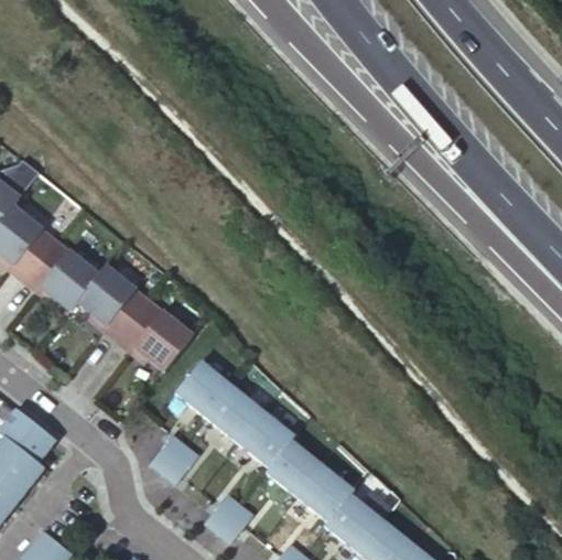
[(0,222),(12,207),(19,198),(0,183),(0,222)]
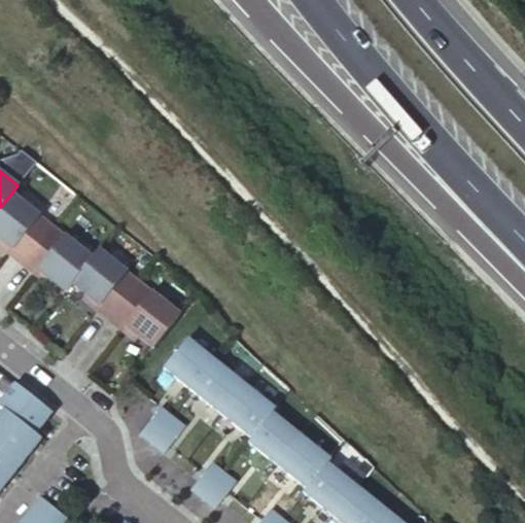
[(0,238),(14,249),(11,253),(23,263),(46,232),(35,223),(40,216),(11,194),(0,207),(0,238)]
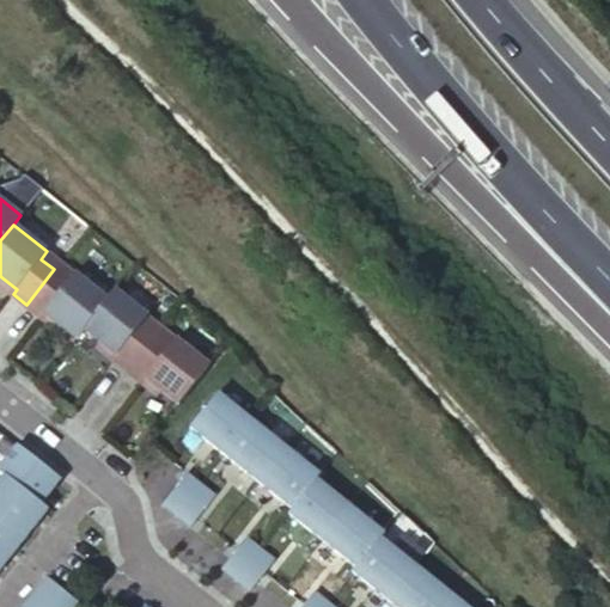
[(47,251),(41,259),(54,269),(60,262),(47,251)]
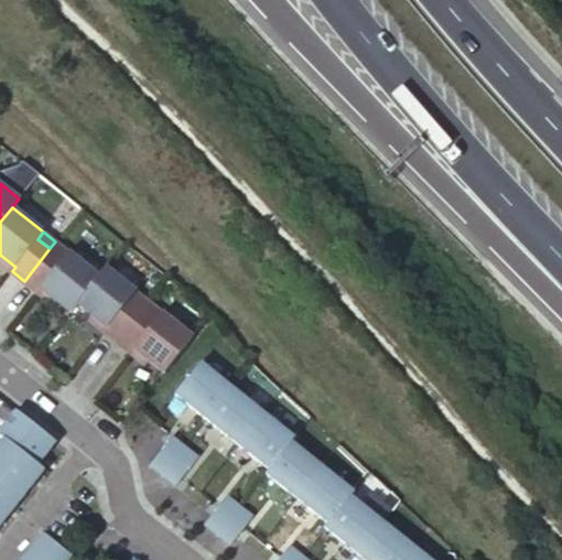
[(55,241),(50,248),(63,259),(69,252),(55,241)]
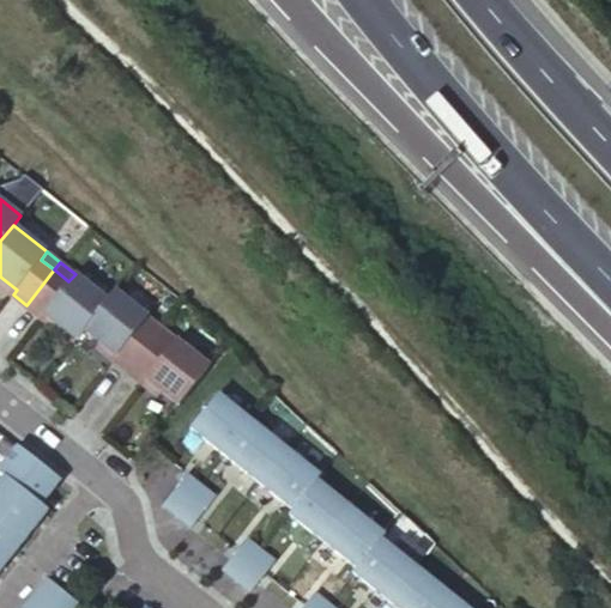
[(84,328),(108,299),(76,274),(68,281),(54,269),(26,305),(41,317),(44,312),(61,326),(77,338),(84,328)]
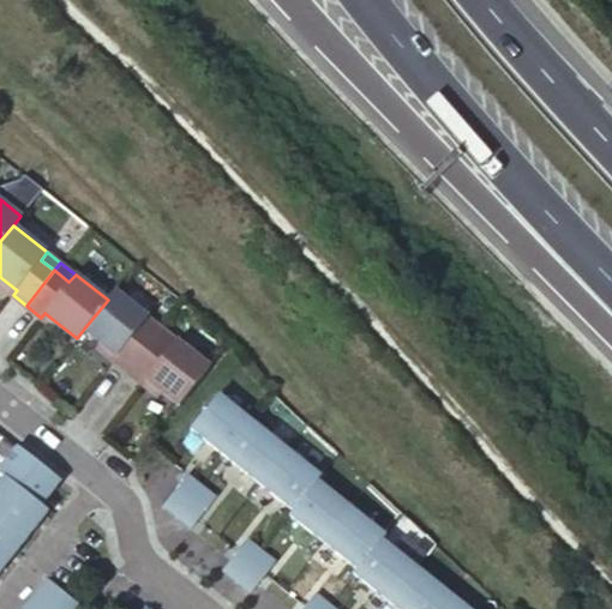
[(0,277),(0,284),(13,295),(17,290),(0,277)]
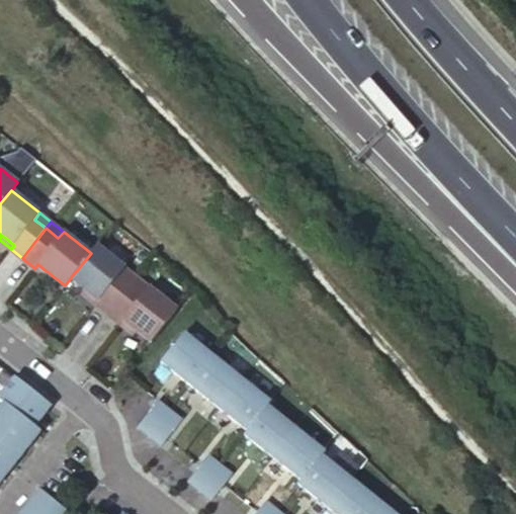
[(96,304),(107,313),(132,282),(120,274),(125,267),(97,245),(91,253),(71,277),(85,289),(99,300),(96,304)]
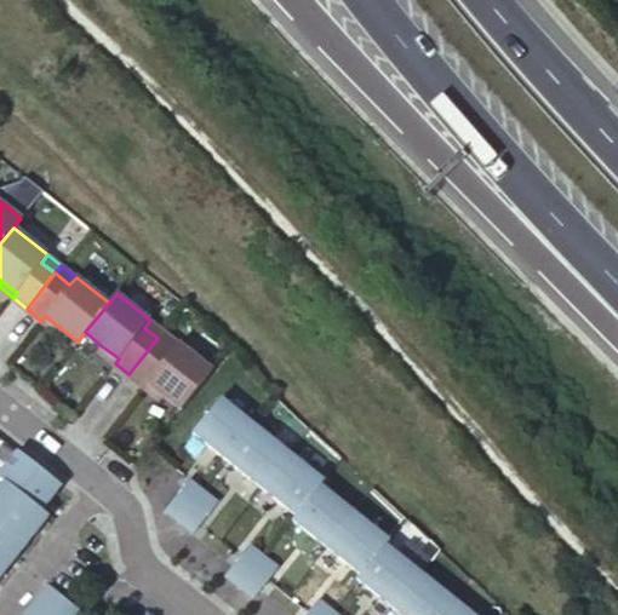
[(45,316),(41,321),(58,333),(62,329),(45,316)]
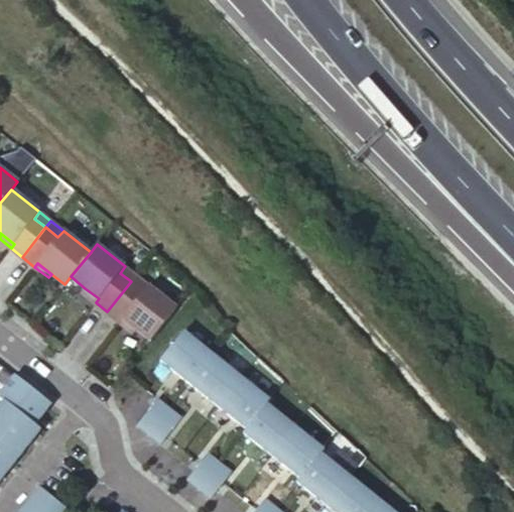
[(125,266),(120,273),(131,281),(131,282),(136,275),(125,266)]
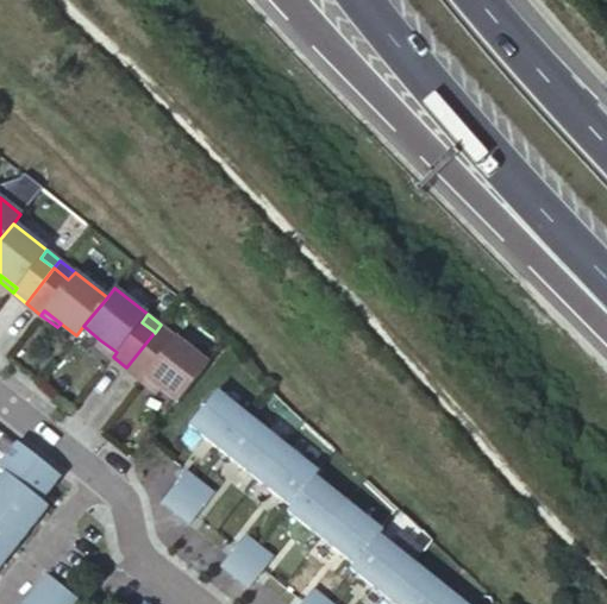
[(161,325),(155,333),(169,344),(175,337),(161,325)]
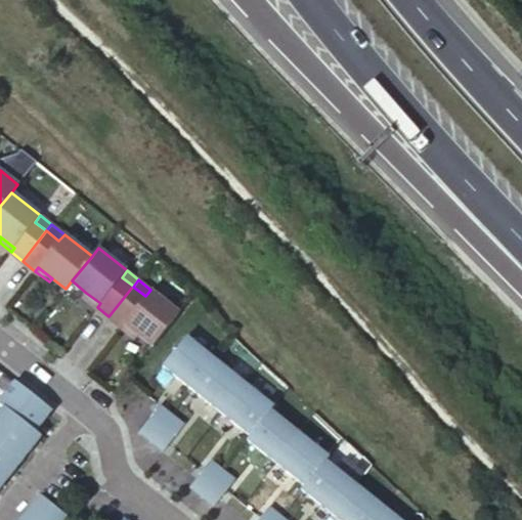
[(133,286),(109,316),(121,327),(124,322),(138,333),(153,344),(178,311),(150,290),(145,296),(133,287),(133,286)]
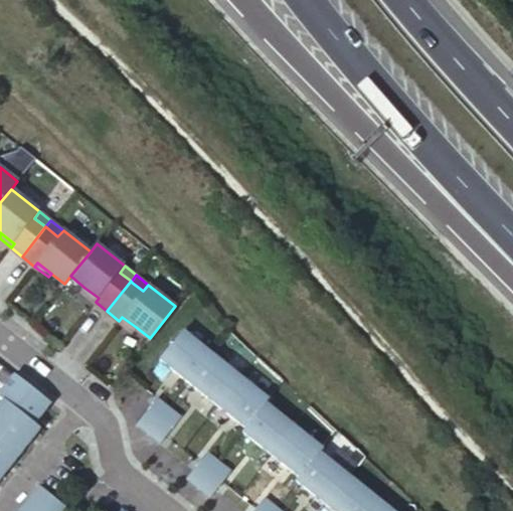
[(84,288),(81,291),(96,302),(99,298),(84,288)]
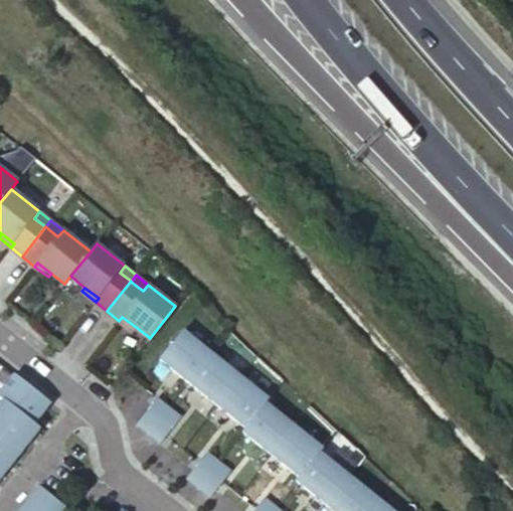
[(122,317),(119,321),(133,331),(136,327),(122,317)]
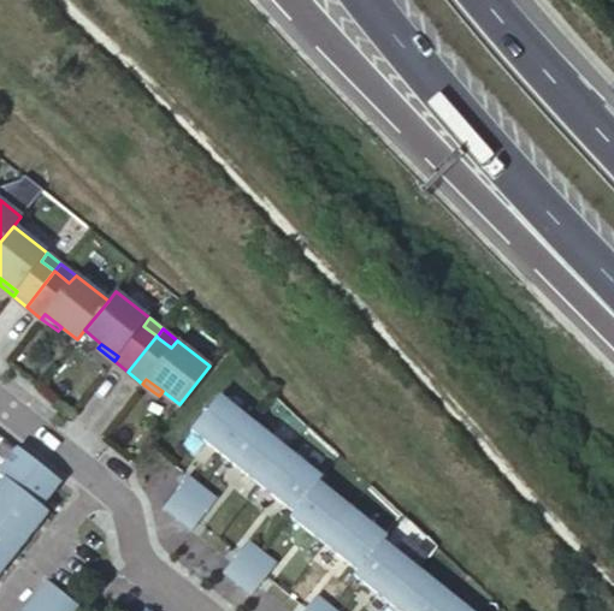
[(225,455),(253,420),(219,393),(192,428),(225,455)]
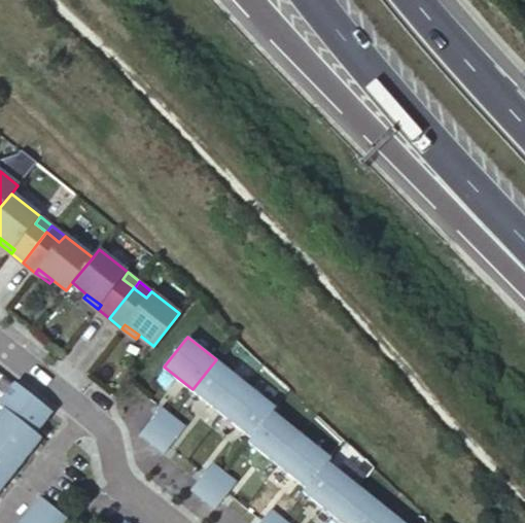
[(216,359),(193,389),(221,413),(245,383),(216,359)]
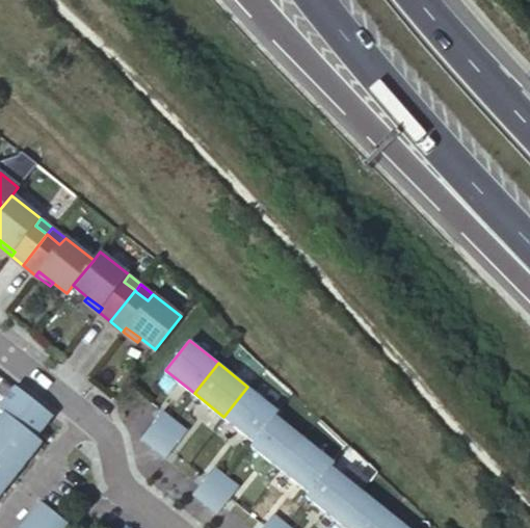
[(15,383),(0,401),(0,407),(3,411),(36,437),(51,418),(50,411),(15,383)]
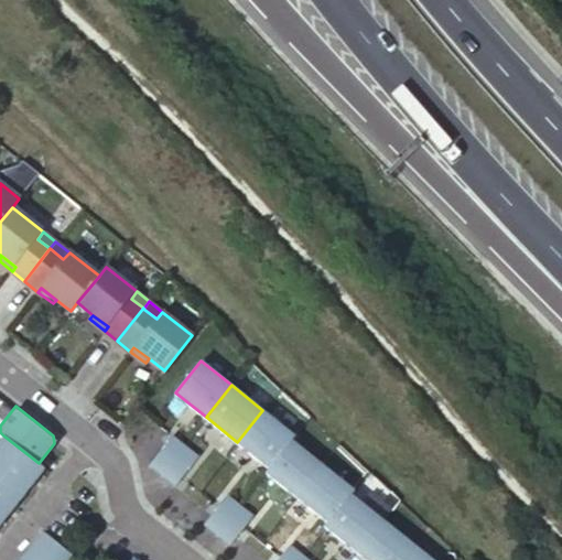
[(237,442),(269,466),(291,439),(294,434),(262,410),(237,442)]
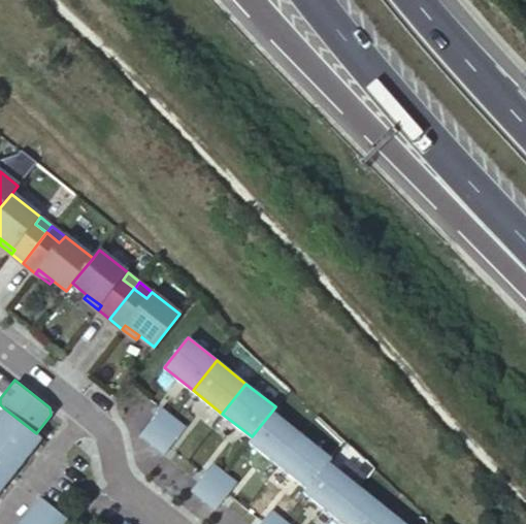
[(138,433),(152,443),(173,416),(161,405),(155,413),(138,433)]
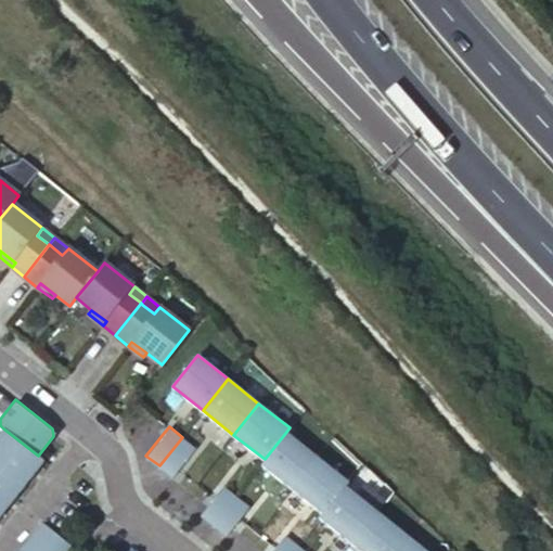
[(0,433),(0,466),(24,486),(44,460),(38,456),(3,428),(0,433)]
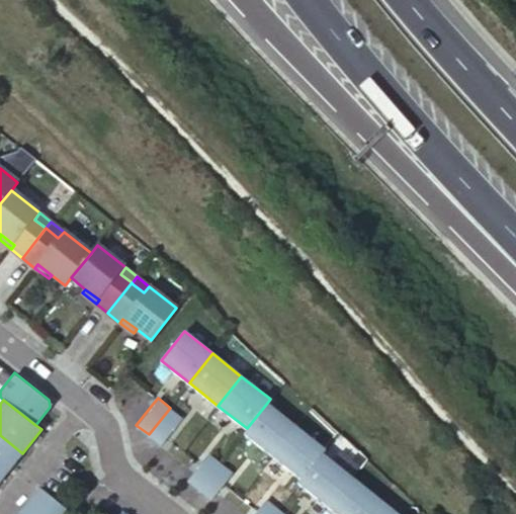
[(244,432),(272,455),(295,426),(267,403),(247,428),(244,432)]
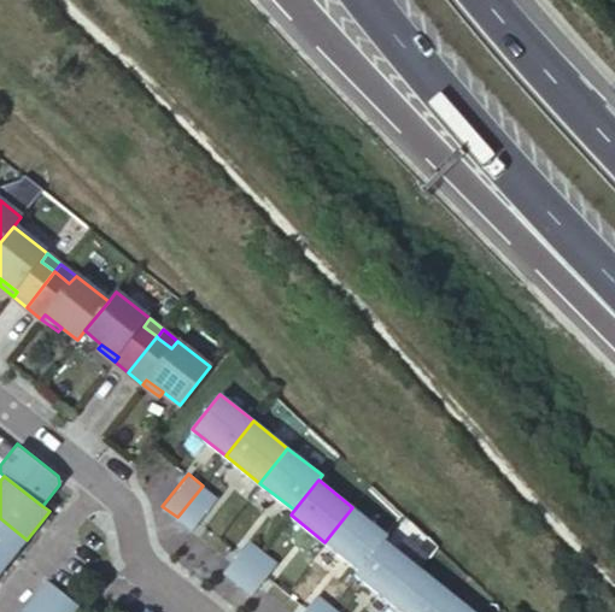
[(203,486),(177,517),(192,529),(217,496),(203,486)]
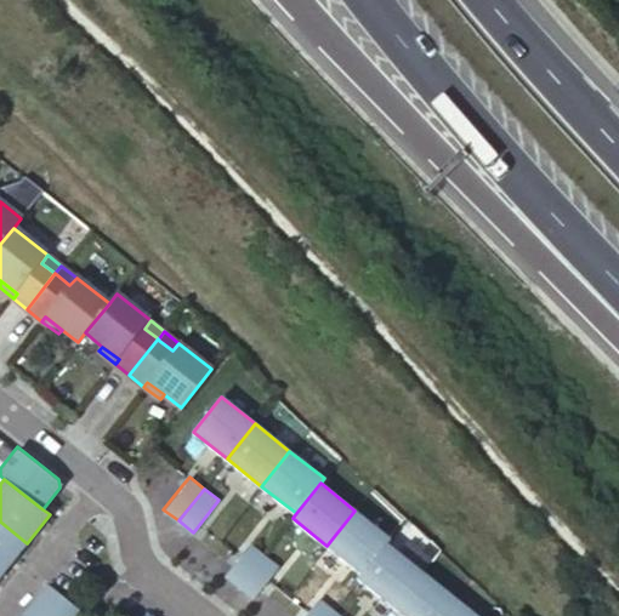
[(355,511),(327,546),(361,572),(385,542),(388,537),(355,511)]
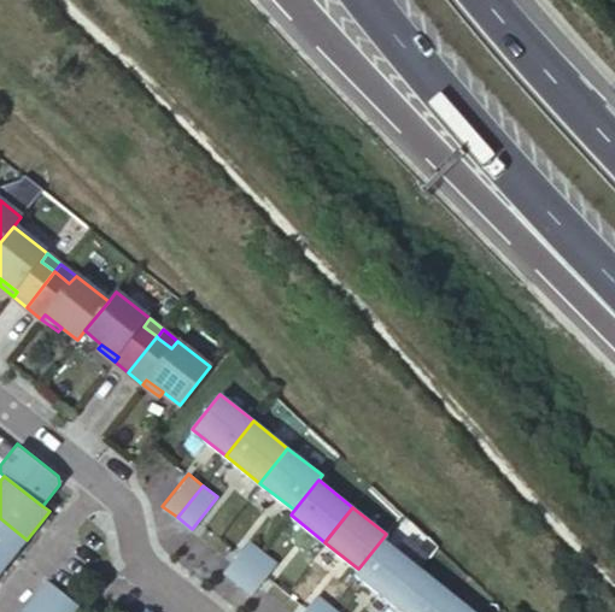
[(0,564),(5,568),(27,540),(0,518),(0,564)]
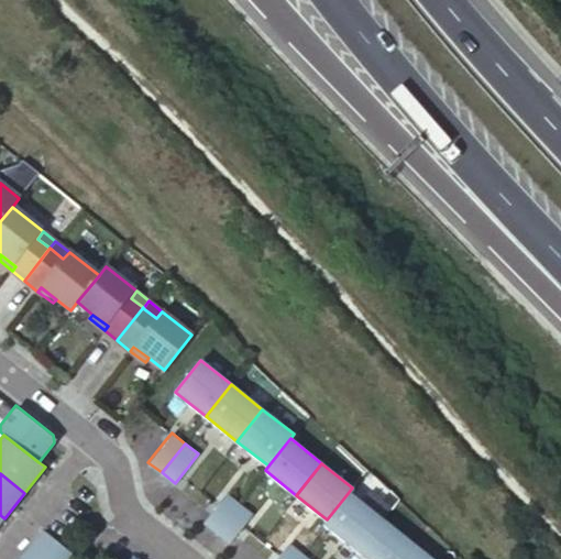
[(202,521),(216,530),(239,502),(226,492),(210,511),(202,521)]
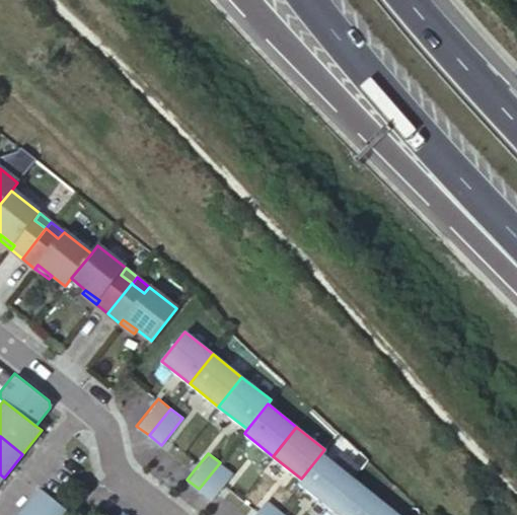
[(298,483),(327,505),(351,475),(321,453),(301,479),(298,483)]
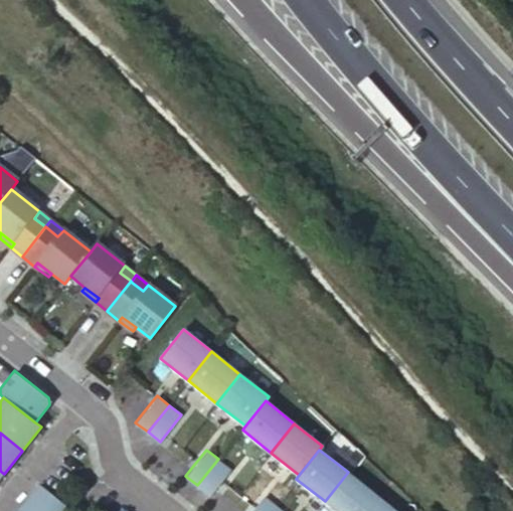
[(218,459),(197,485),(209,495),(216,488),(230,469),(218,459)]
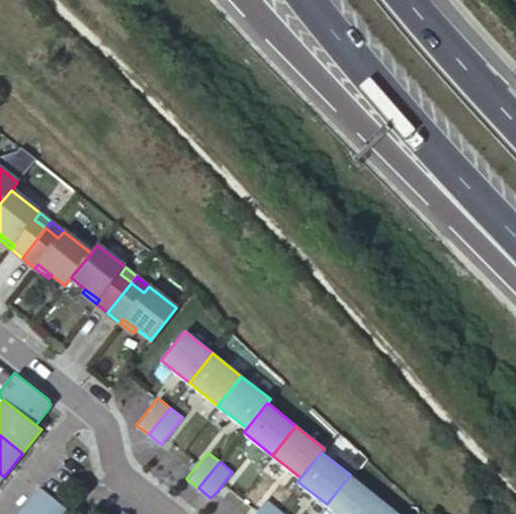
[(327,504),(339,513),(364,513),(378,497),(350,475),(327,504)]
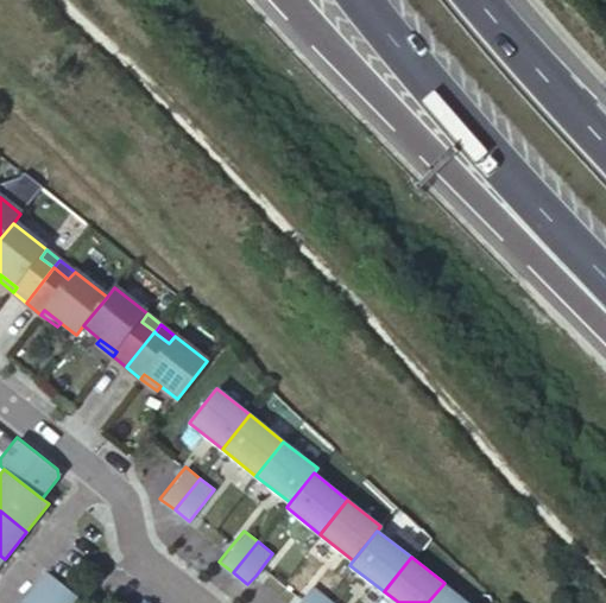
[(49,564),(18,602),(71,602),(82,590),(49,564)]
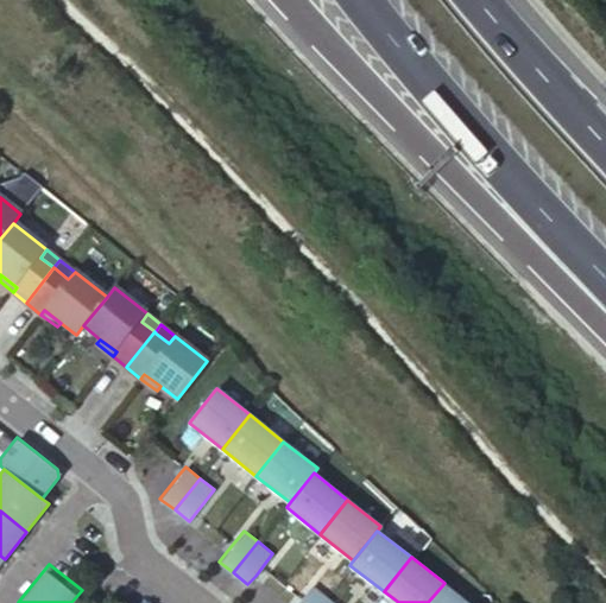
[(428,602),(468,602),(444,583),(428,602)]
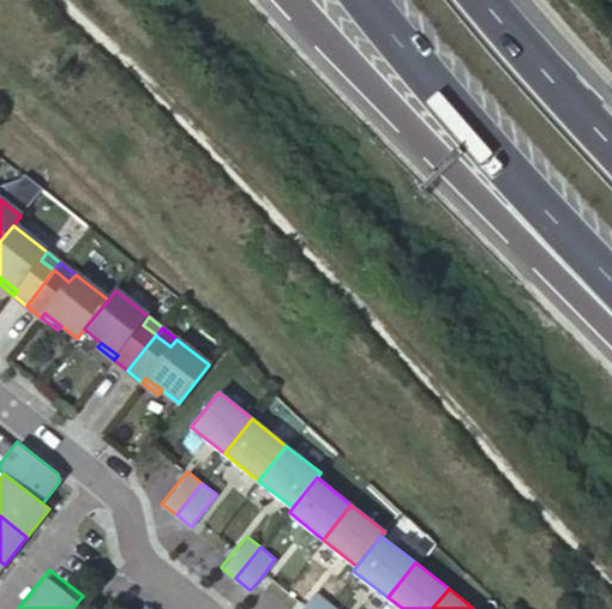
[(322,608),(329,601),(315,590),(298,608),(322,608)]
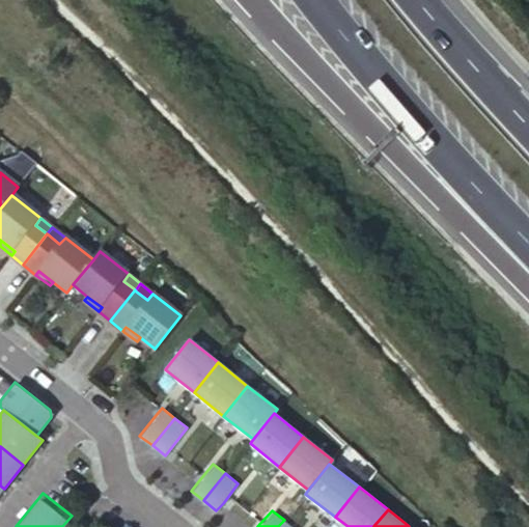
[(80,516),(74,523),(79,526),(93,526),(94,526),(80,516)]
